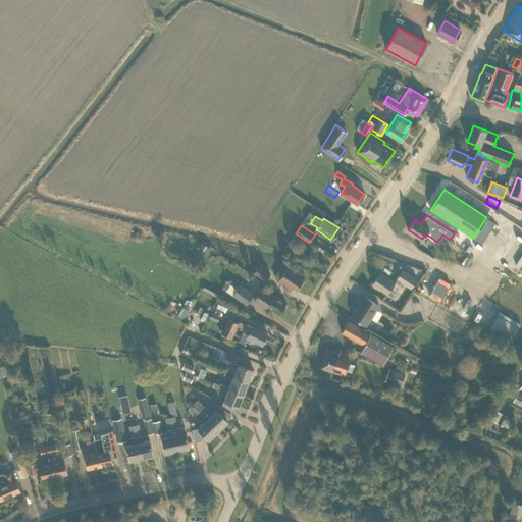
[(460,253),(467,258),(473,248),(467,243),(460,253)]
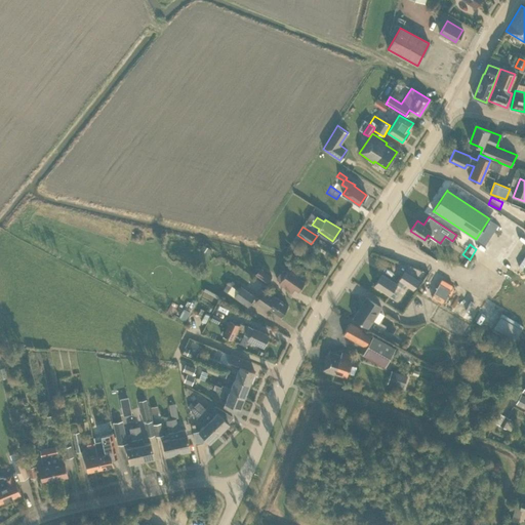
[(255,275),(268,283),(272,275),(260,268),(258,270),(255,275)]
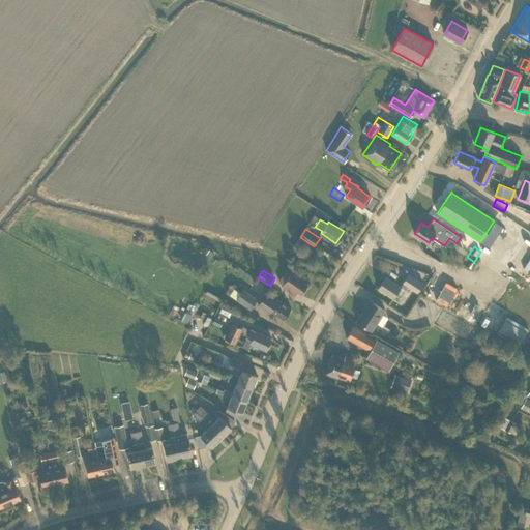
[(307,285),(291,273),(287,270),(284,275),(280,281),(284,284),(282,287),(294,295),(297,292),(300,294),(307,285)]
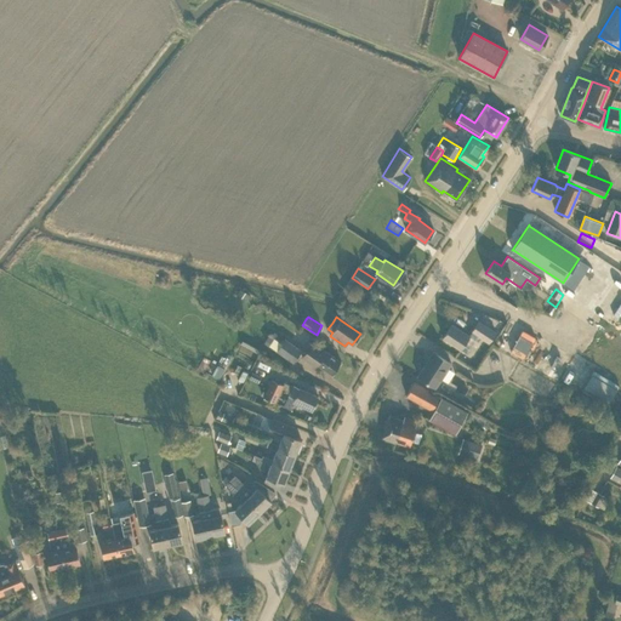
[(472,332),(489,343),(496,332),(478,322),(472,332)]
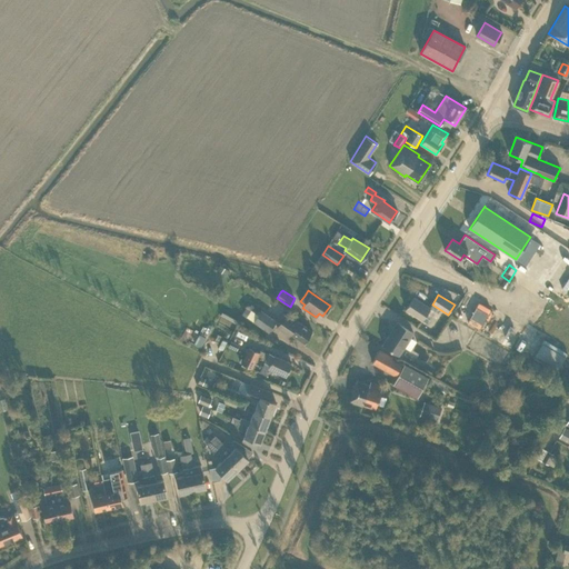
[(406,309),(421,320),(430,308),(413,297),(406,309)]
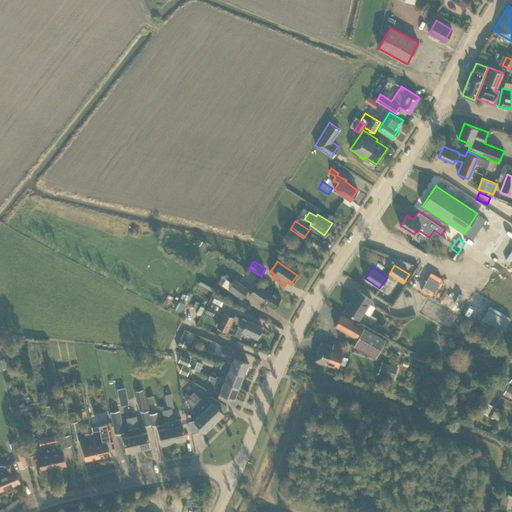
[(228,289),(242,299),(249,288),(235,279),(228,289)]
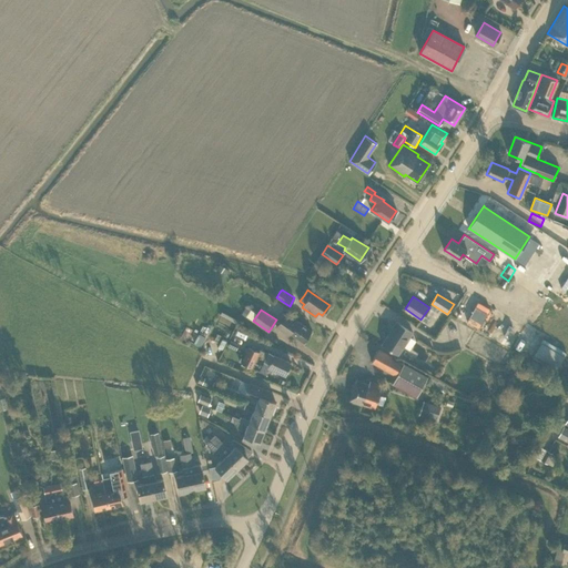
[(484,328),(492,332),(497,320),(488,316),(484,328)]
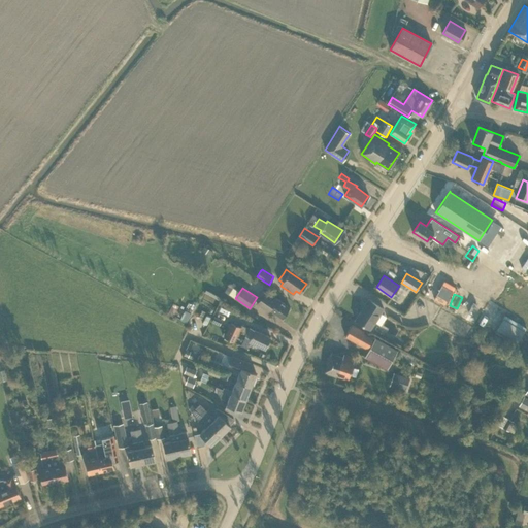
[(268,309),(283,319),(290,307),(271,295),(267,300),(272,303),(268,309)]
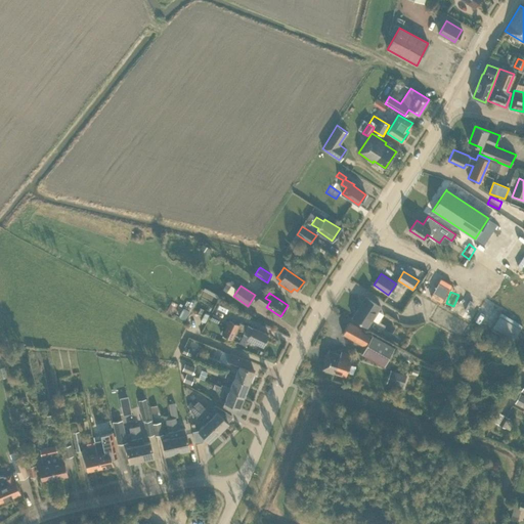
[(365,297),(352,317),(366,326),(380,306),(365,297)]
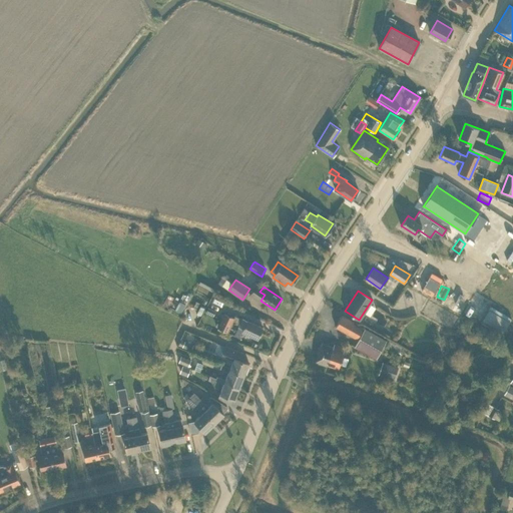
[(448,304),(455,308),(462,297),(455,293),(448,304)]
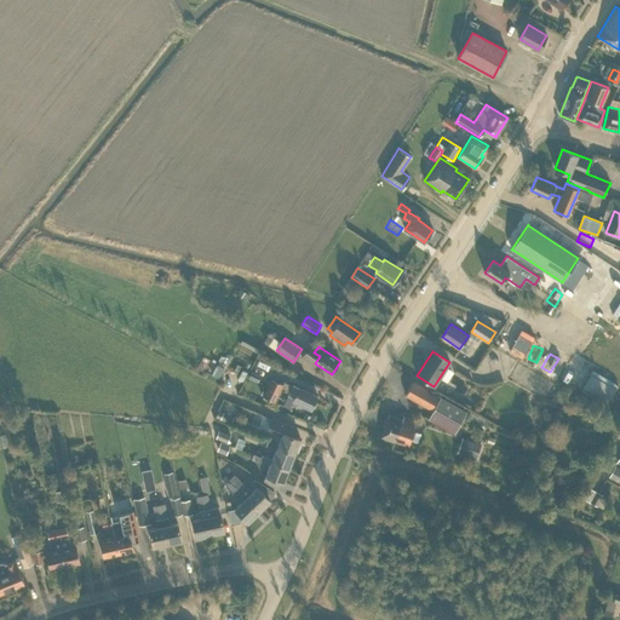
[(556,384),(517,361),(507,378),(546,400),(556,384)]
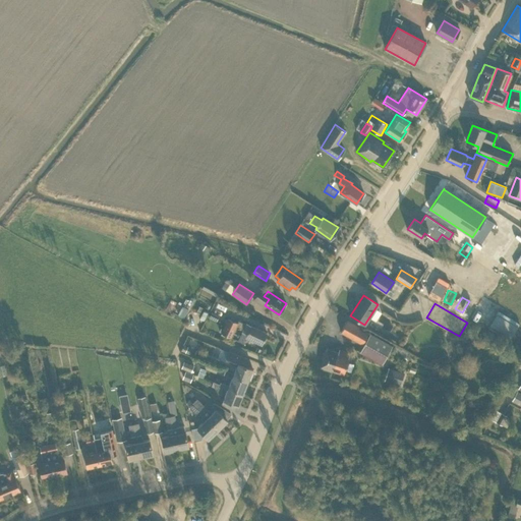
[(217,321),(219,315),(212,312),(209,317),(217,321)]
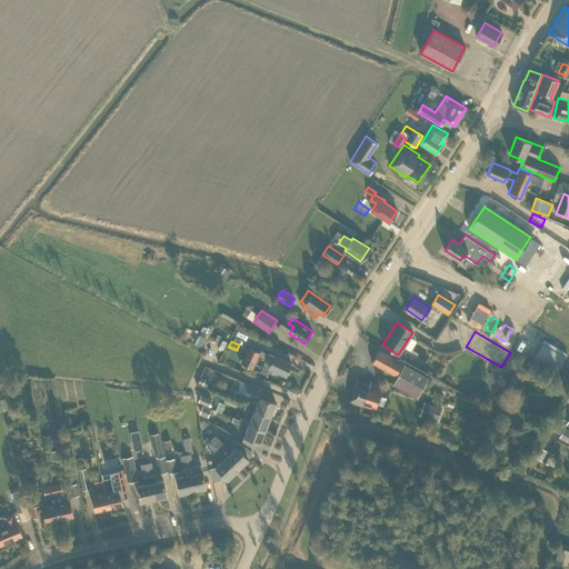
[(241,363),(252,369),(260,352),(249,348),(241,363)]
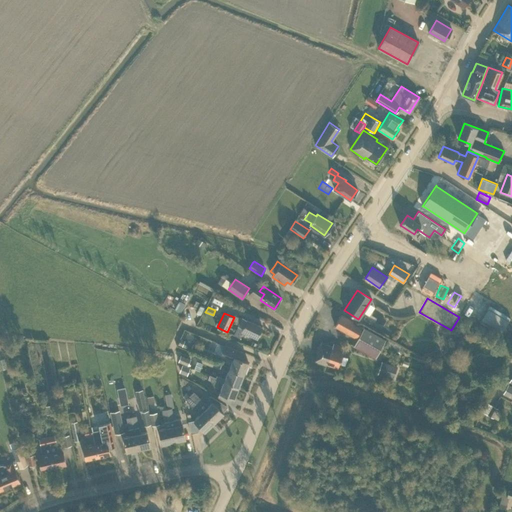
[(341,315),(335,326),(356,338),(359,332),(360,333),(354,345),(376,357),(385,339),(364,328),(362,330),(361,329),(362,327),(341,315)]
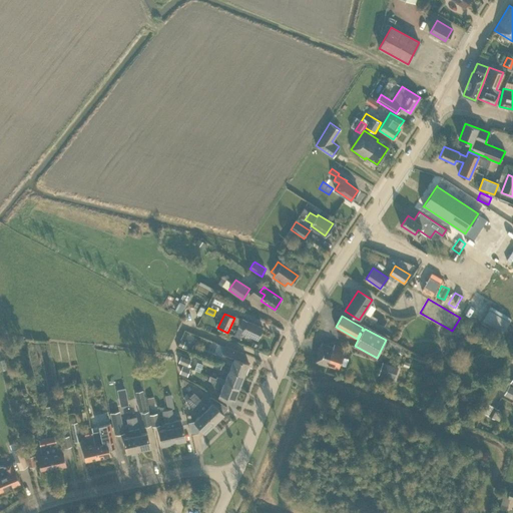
[(241,332),(258,339),(263,328),(242,318),(238,327),(242,329),(241,332)]
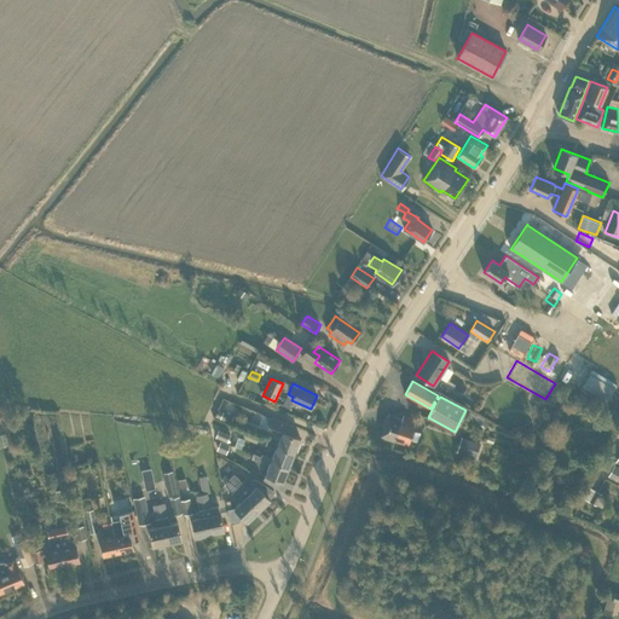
[(233,415),(224,411),(220,418),(231,423),(233,415)]
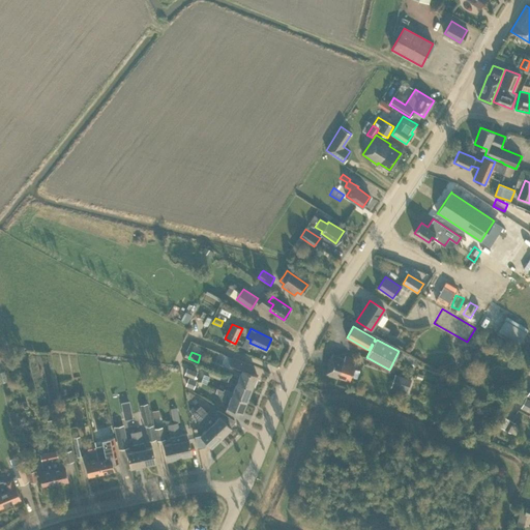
[(332,355),(326,374),(337,378),(339,377),(349,380),(355,364),(354,363),(356,359),(345,355),(344,359),(332,355)]
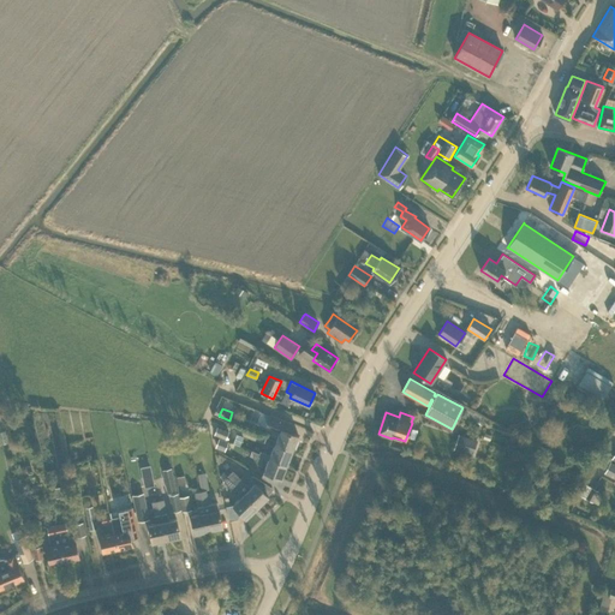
[(279,433),(275,441),(276,441),(275,443),(292,449),(298,435),(292,433),(294,425),(270,416),(266,427),(279,433)]
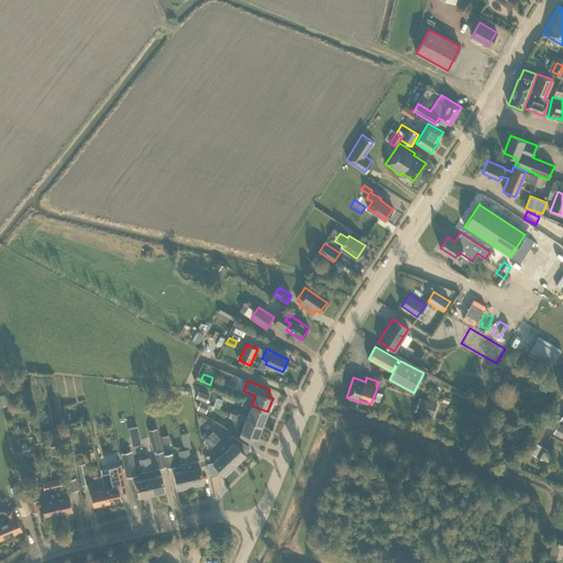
[(207,403),(210,395),(199,390),(196,398),(207,403)]
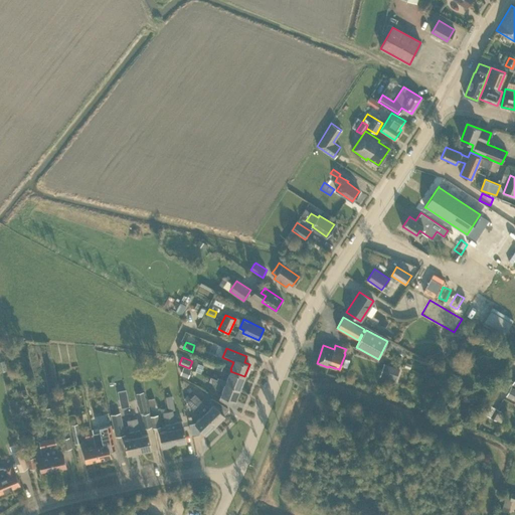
[(384,363),(380,376),(395,381),(400,368),(384,363)]
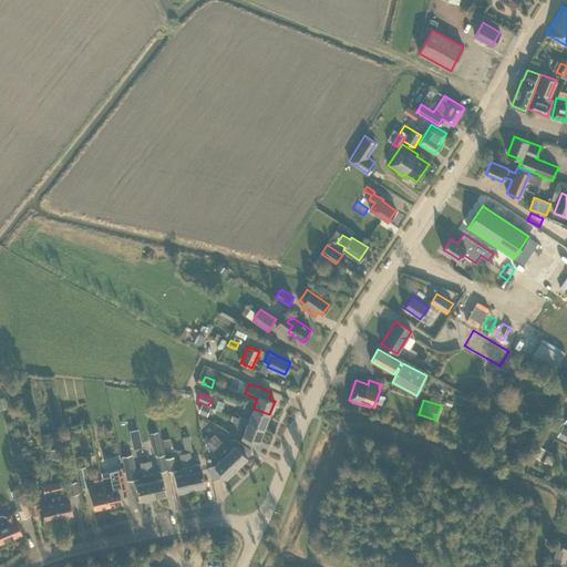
[(202,403),(198,412),(207,416),(210,408),(202,403)]
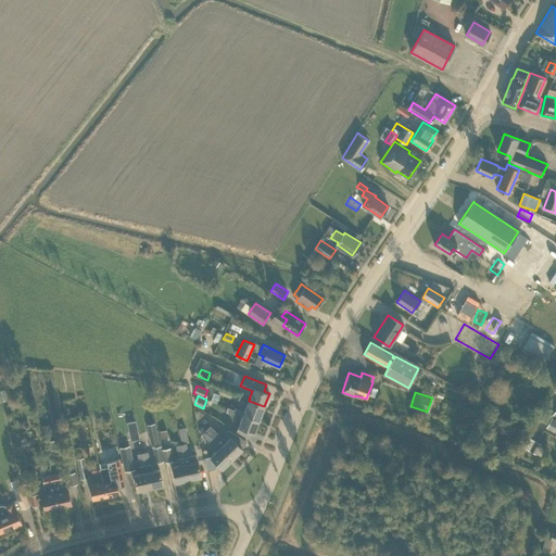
[(249,401),(250,399),(249,399),(240,395),(238,400),(248,403),(244,412),(243,414),(258,419),(264,406),(249,401)]
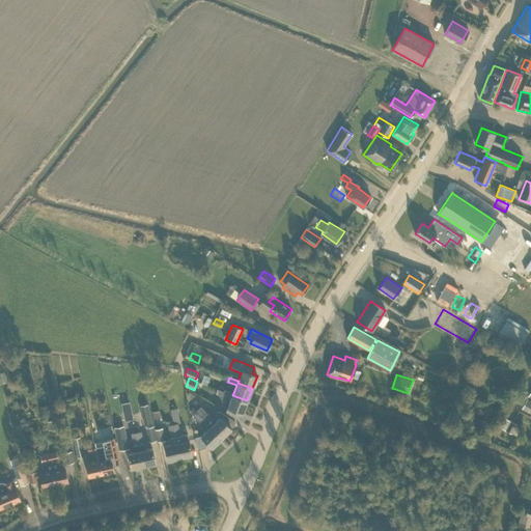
[(224,389),(224,391),(223,394),(231,397),(227,407),(243,413),(247,400),(232,395),(233,393),(224,389)]
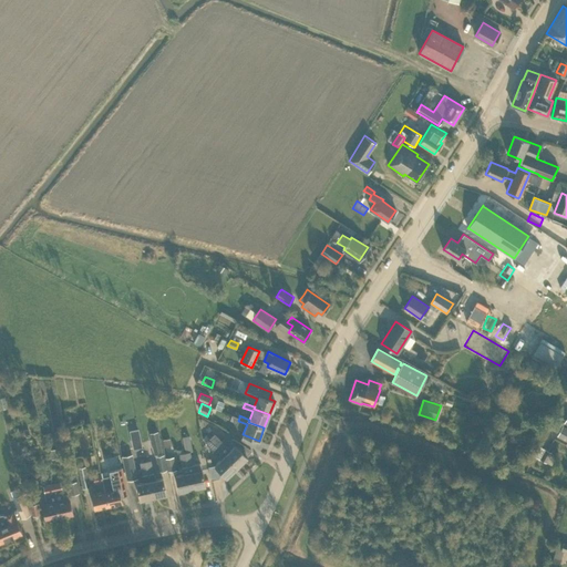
[(566,440),(566,426),(563,425),(557,435),(566,440)]
